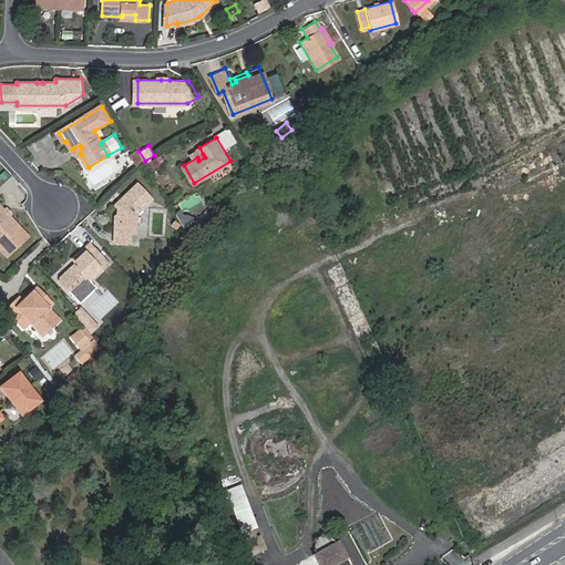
[(136,150),(129,154),(135,167),(144,162),(136,150)]
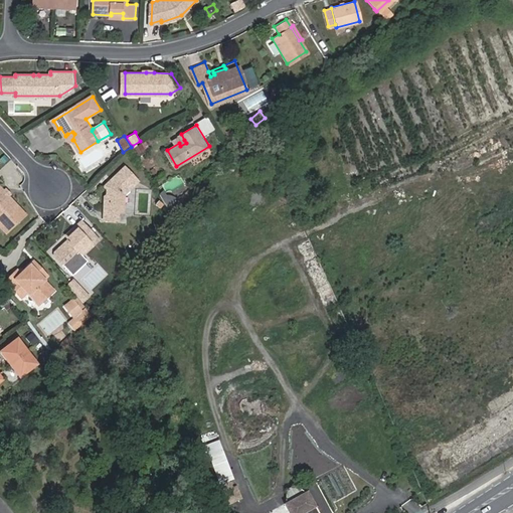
[(140,142),(132,147),(136,155),(145,149),(140,142)]
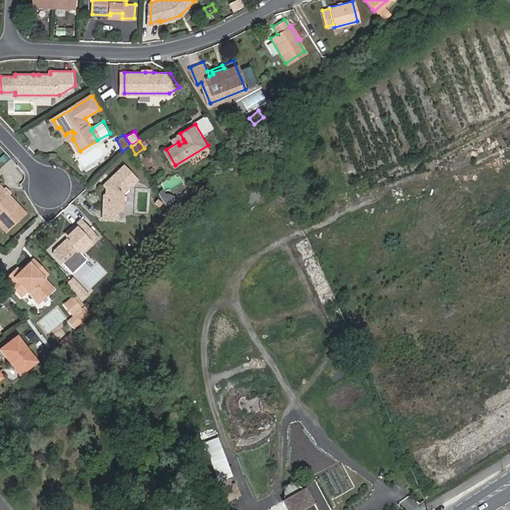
[(119,203),(125,203),(124,192),(138,179),(125,164),(106,182),(107,201),(104,200),(104,219),(120,219),(120,210),(119,203)]
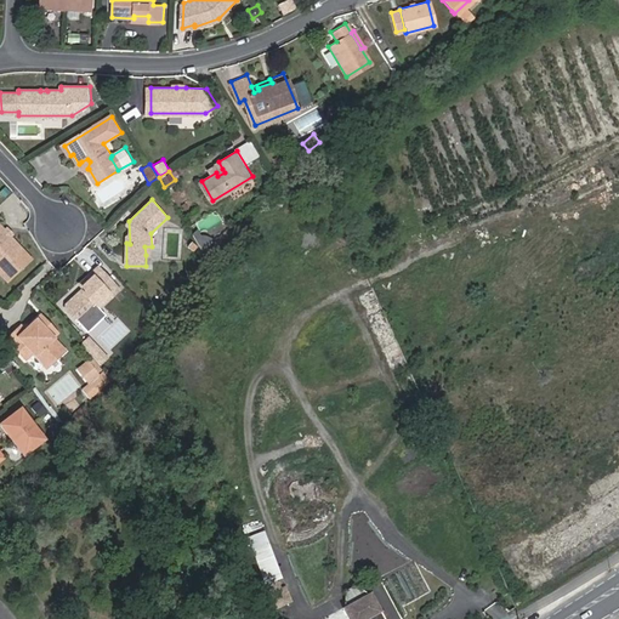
[(3,232),(5,231),(0,226),(0,271),(23,249),(16,242),(13,244),(9,238),(3,232)]
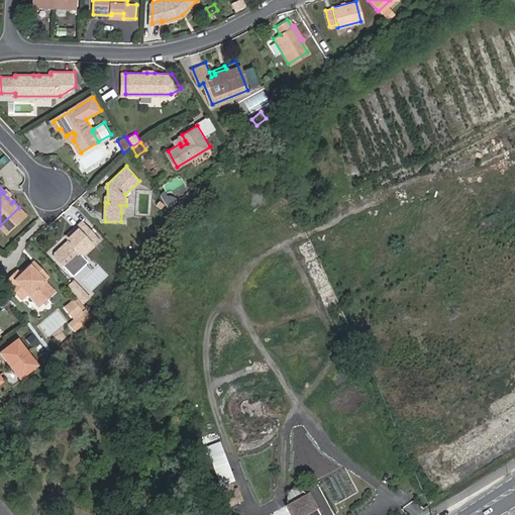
[(6,190),(4,192),(2,193),(7,198),(11,195),(6,190)]
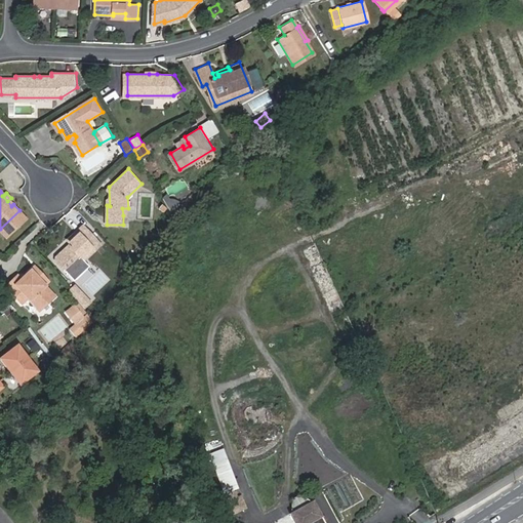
[(163,202),(174,208),(178,202),(167,195),(163,202)]
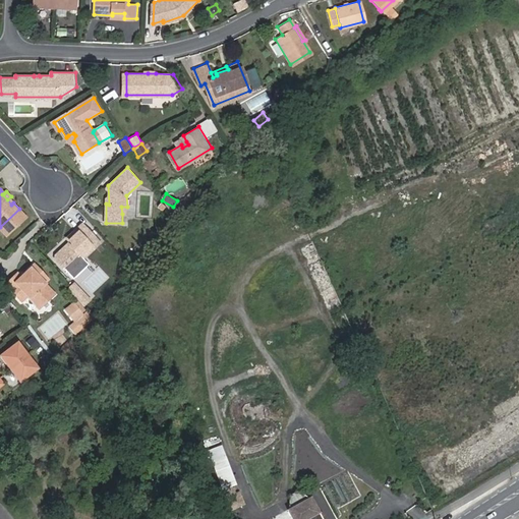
[(165,211),(168,207),(163,203),(160,208),(165,211)]
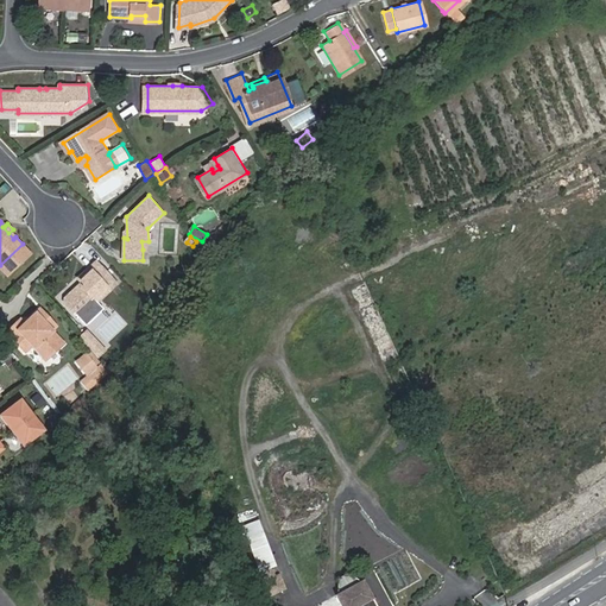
[(82,281),(67,295),(67,300),(76,311),(81,313),(118,282),(98,259),(79,276),(82,281)]
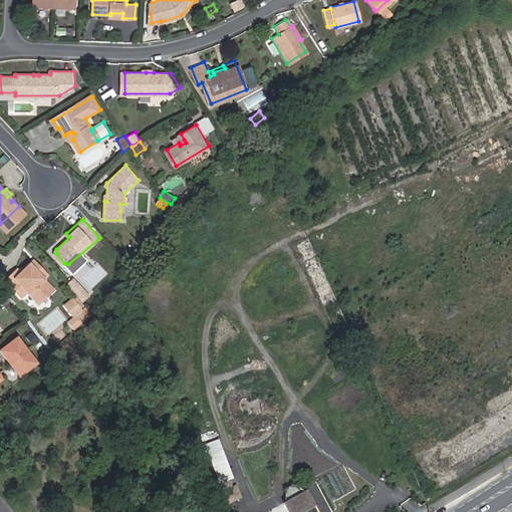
[(39,273),(42,269),(33,259),(20,272),(16,268),(5,278),(20,294),(26,289),(38,302),(53,287),(43,277),(39,273)]
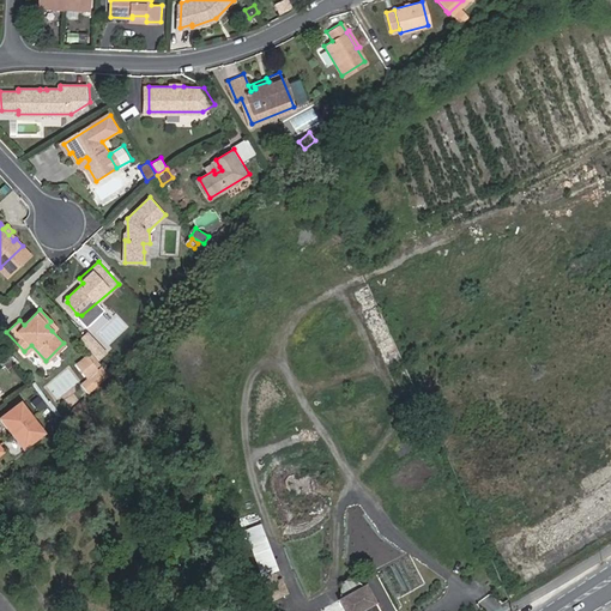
[(370,330),(393,399),(410,394),(387,324),(370,330)]
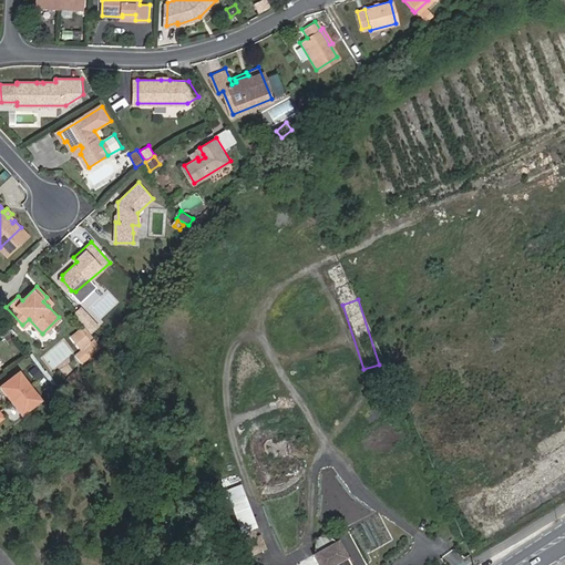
[(81,304),(72,311),(90,330),(99,322),(81,304)]
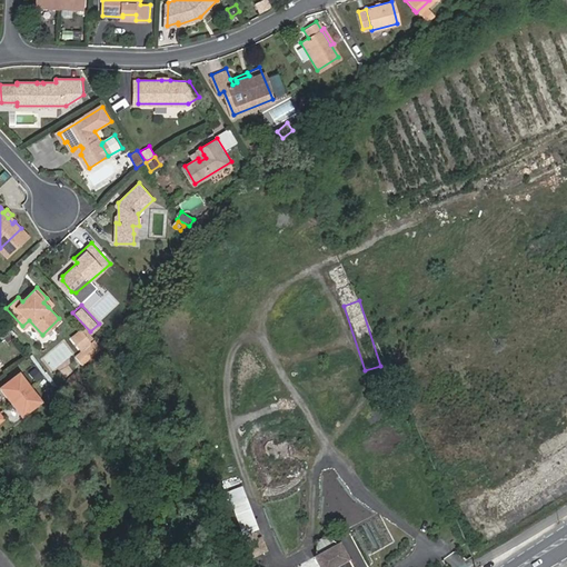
[(80,326),(68,337),(79,349),(91,339),(80,326)]
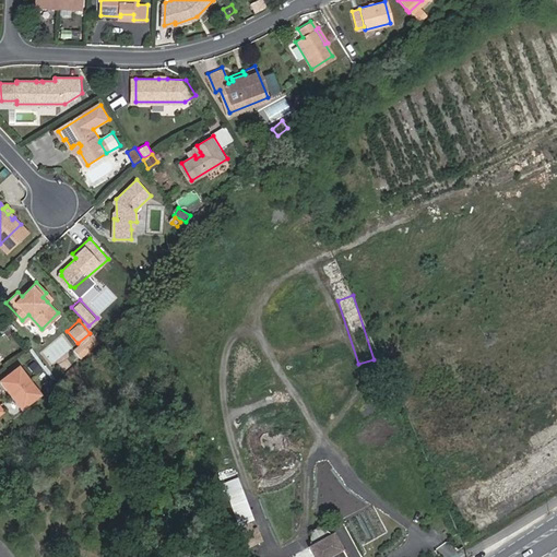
[(0,381),(10,395),(28,382),(18,367),(0,379),(0,381)]
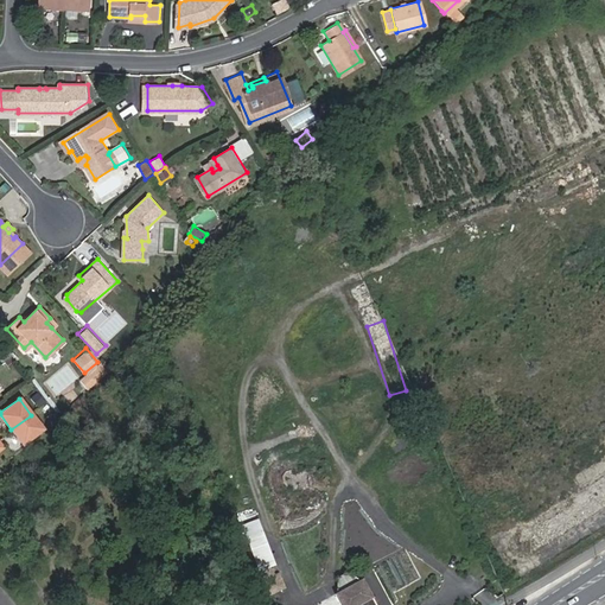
[(31,415),(11,430),(21,444),(40,430),(31,415)]
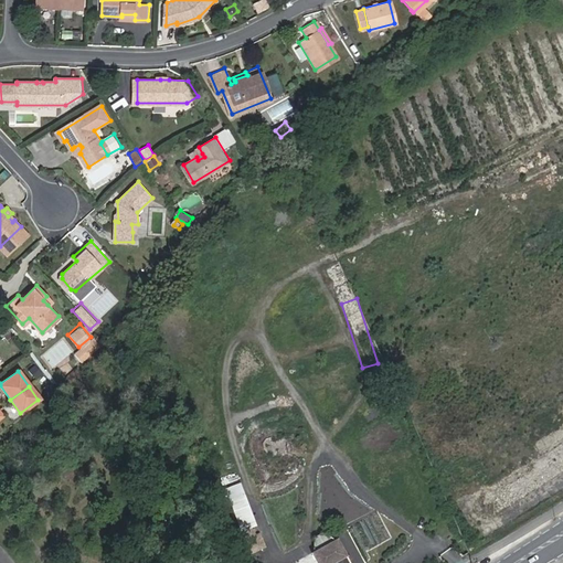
[(253,528),(243,532),(252,552),(265,546),(259,534),(256,535),(253,528)]
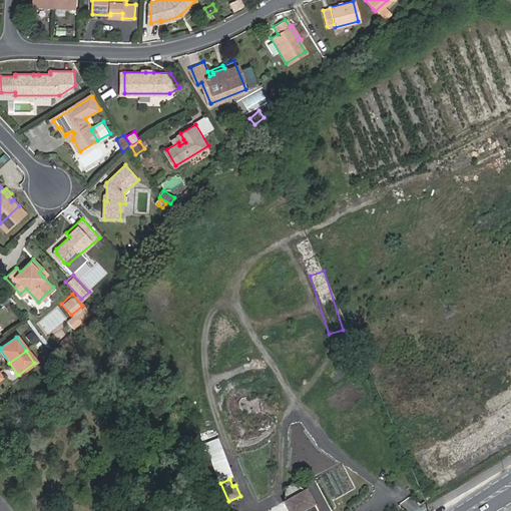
[(285,487),(285,502),(306,490),(293,483),(285,487)]
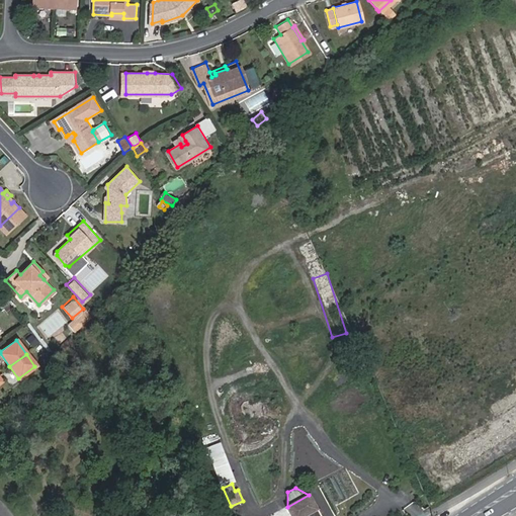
[(320,515),(309,495),(287,507),(291,515),(320,515)]
